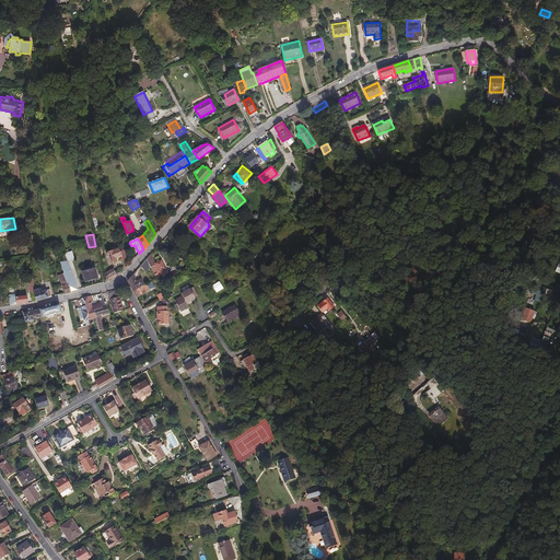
[(116,258),(121,257),(119,253),(118,249),(107,254),(111,263),(117,260),(116,258)]
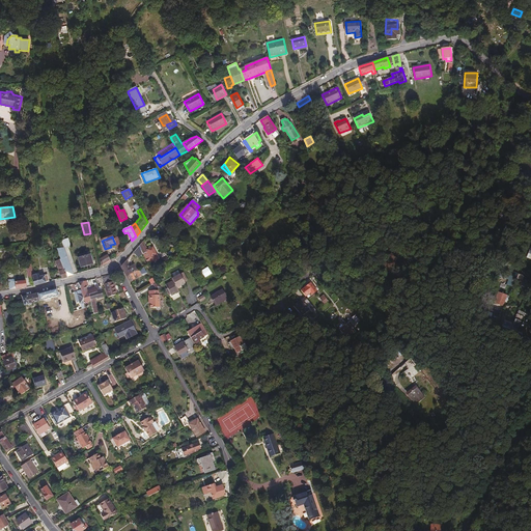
[(63,247),(63,248),(71,246),(67,239),(61,241),(63,247)]
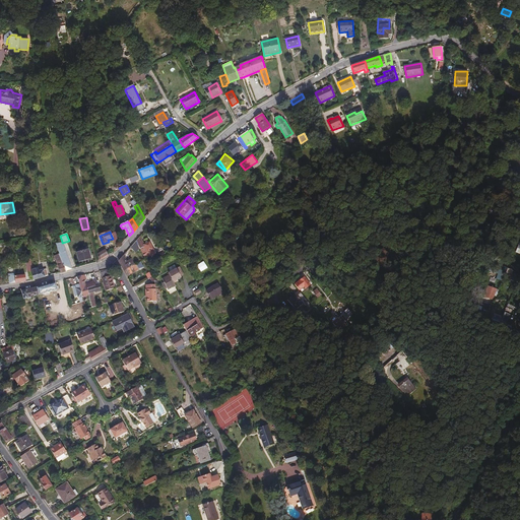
[(136,241),(140,248),(143,255),(148,252),(150,255),(150,256),(156,253),(150,242),(144,244),(143,242),(140,237),(136,241)]
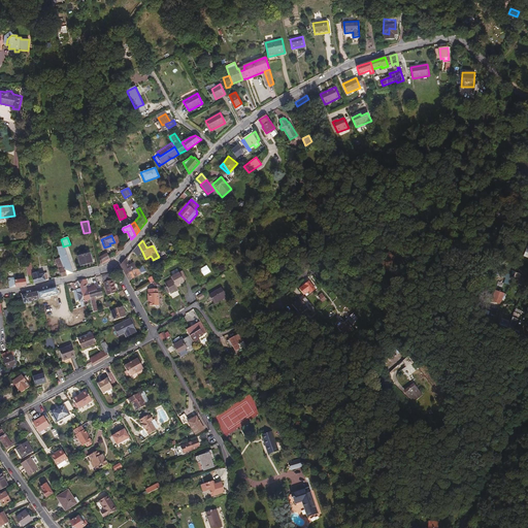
[(142,252),(138,244),(132,251),(138,256),(142,252)]
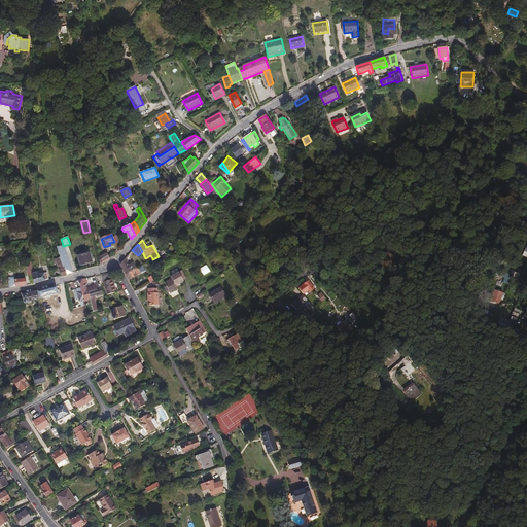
[(63,246),(63,245),(57,246),(60,258),(67,274),(72,273),(63,246)]
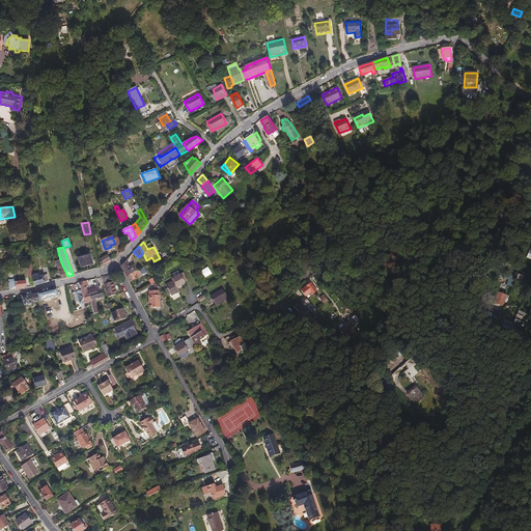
[(107,253),(100,257),(102,267),(110,260),(107,253)]
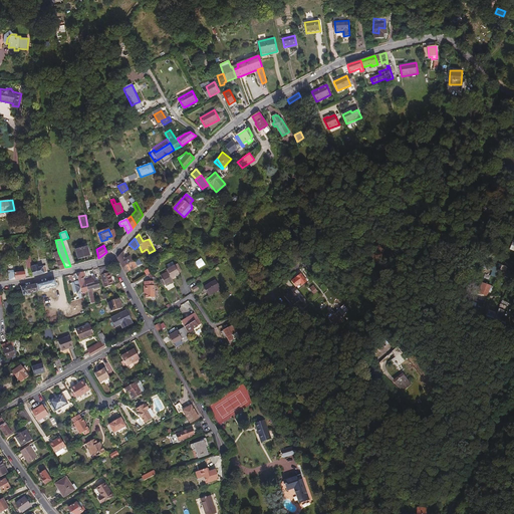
[(89,256),(87,247),(76,250),(78,259),(89,256)]
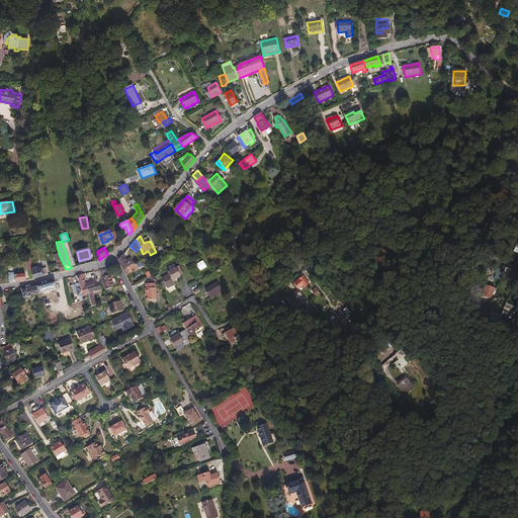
[(66,269),(59,254),(54,255),(61,271),(61,272),(66,271),(66,269)]
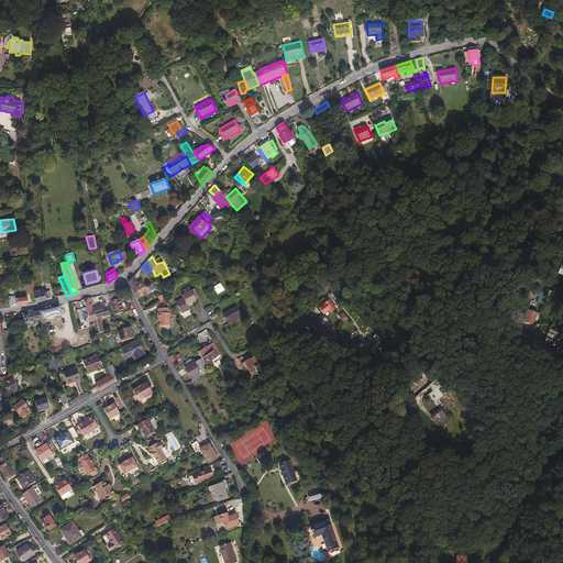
[(129,283),(134,293),(140,289),(136,284),(133,277),(129,283)]
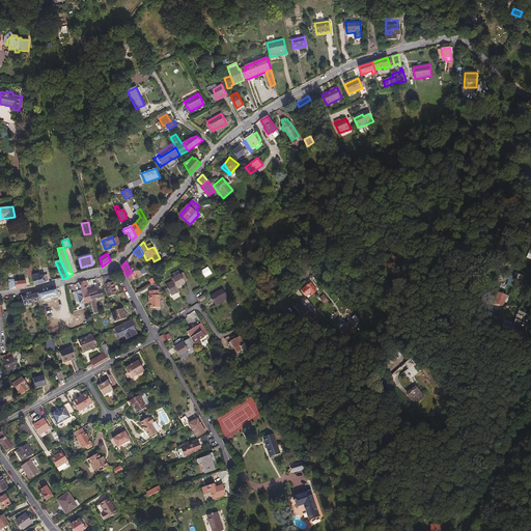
[(132,273),(127,276),(130,282),(142,276),(139,270),(136,271),(132,273)]
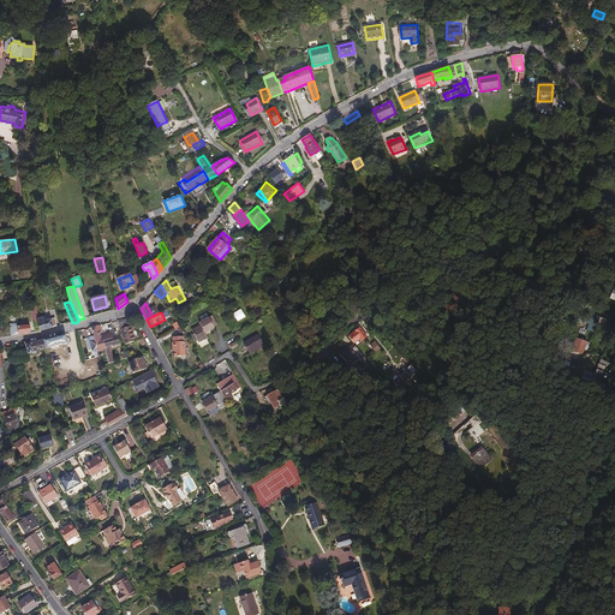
[(127,317),(118,321),(120,329),(131,326),(127,317)]
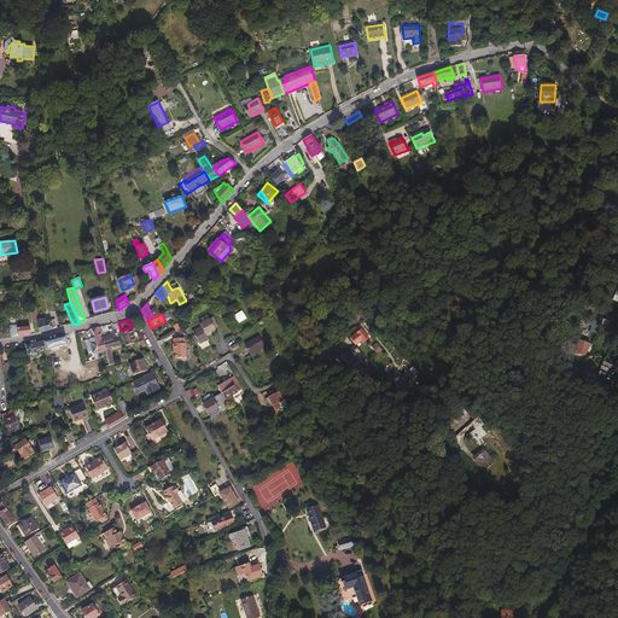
[(45,320),(38,321),(38,324),(39,330),(40,332),(57,327),(56,320),(46,322),(45,320)]
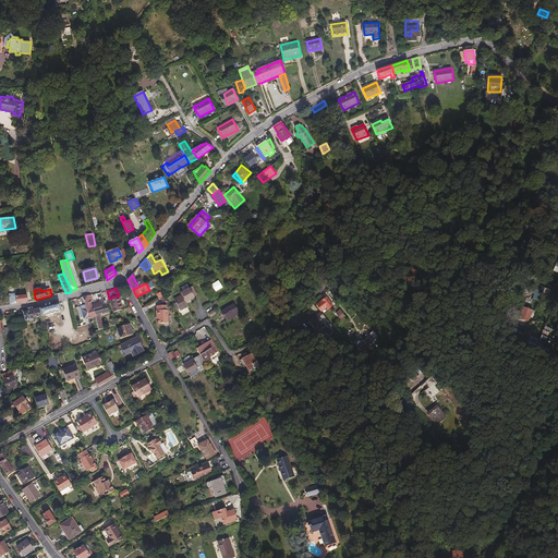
[(181,293),(182,295),(186,302),(190,301),(195,298),(190,289),(181,293)]
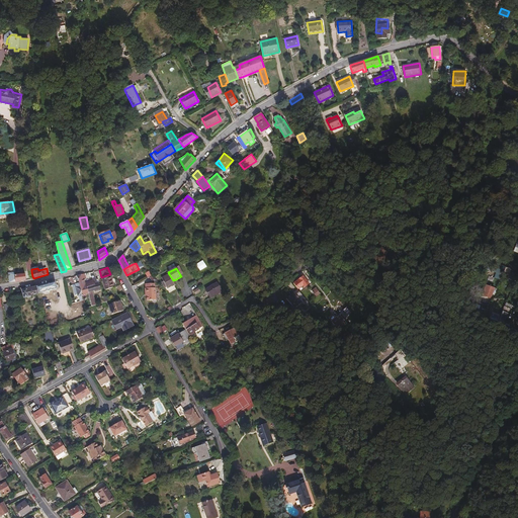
[(13,282),(26,280),(25,274),(22,274),(19,274),(15,275),(12,275),(13,282)]
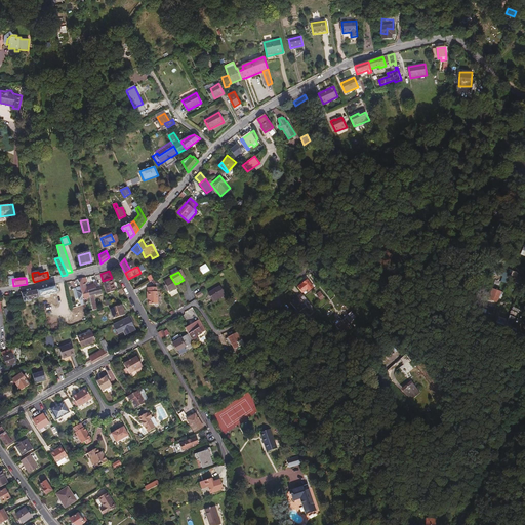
[(80,287),(81,291),(83,303),(84,305),(87,305),(86,298),(89,297),(88,291),(99,288),(99,287),(97,283),(97,282),(92,283),(92,285),(85,287),(84,283),(85,283),(84,278),(77,280),(80,287)]
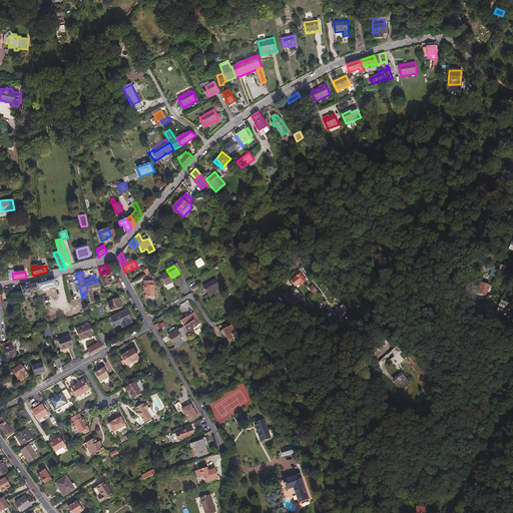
[(113,285),(109,272),(100,275),(101,277),(104,288),(113,285)]
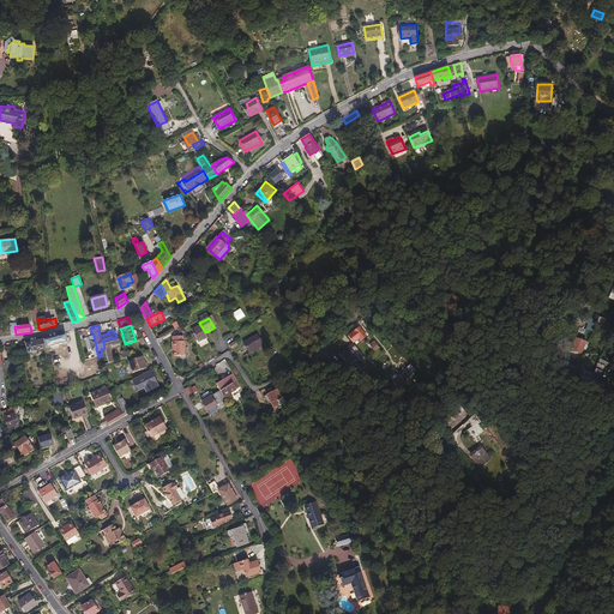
[(200,325),(192,330),(199,342),(208,337),(206,335),(205,332),(200,325)]
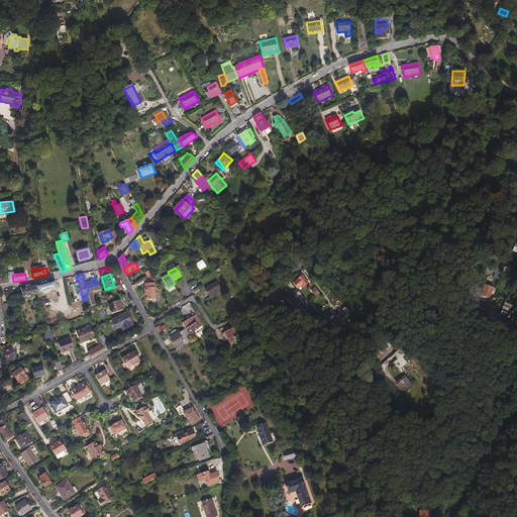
[(295,282),(298,286),(302,282),(305,286),(309,283),(302,276),(295,282)]
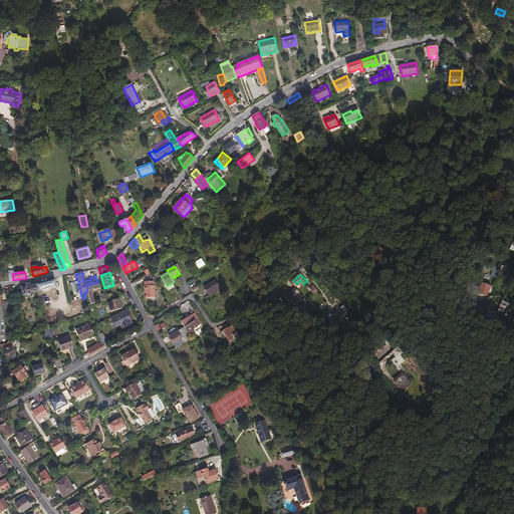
[(37,284),(39,291),(56,286),(55,280),(37,284)]
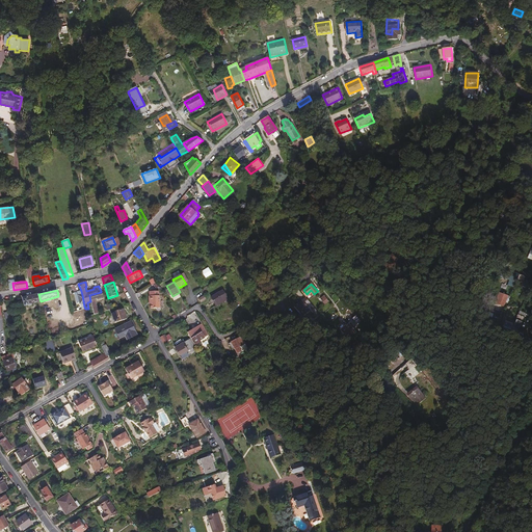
[(228,299),(222,290),(211,297),(216,307),(228,299)]
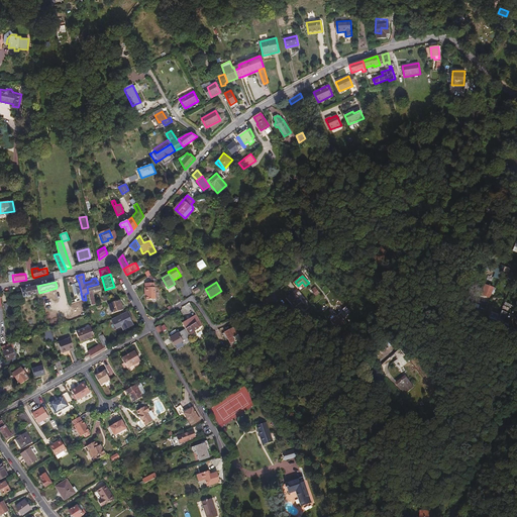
[(78,294),(79,298),(80,298),(81,301),(83,300),(82,298),(80,287),(79,283),(73,285),(75,295),(78,294)]
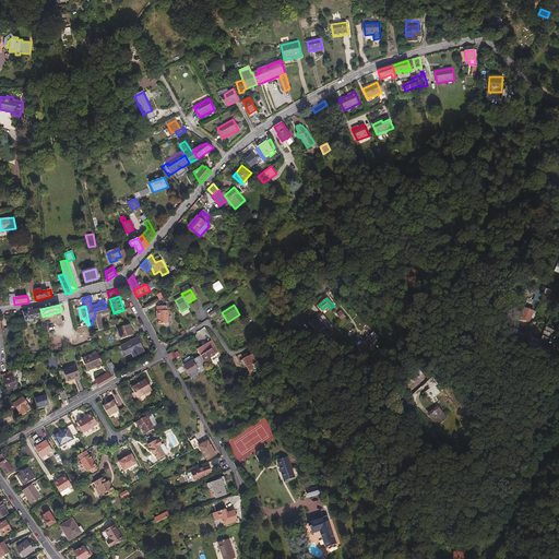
[(107,306),(106,307),(94,310),(95,317),(99,331),(104,330),(99,314),(103,313),(103,314),(109,312),(107,306)]
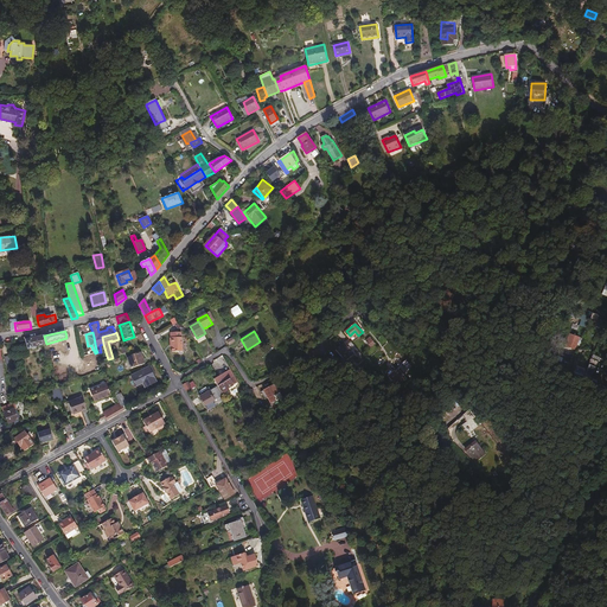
[(170,338),(170,344),(172,344),(172,347),(172,352),(183,352),(183,337),(181,337),(181,332),(171,333),(171,338),(170,338)]
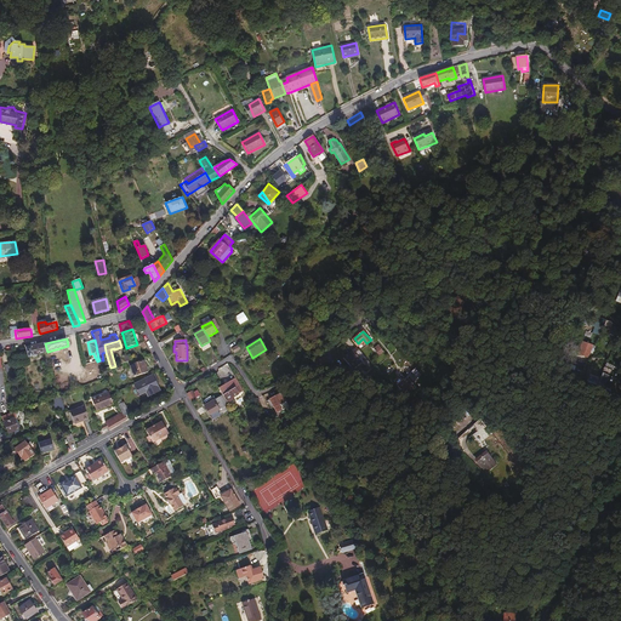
[(29,357),(47,352),(45,343),(26,347),(29,357)]
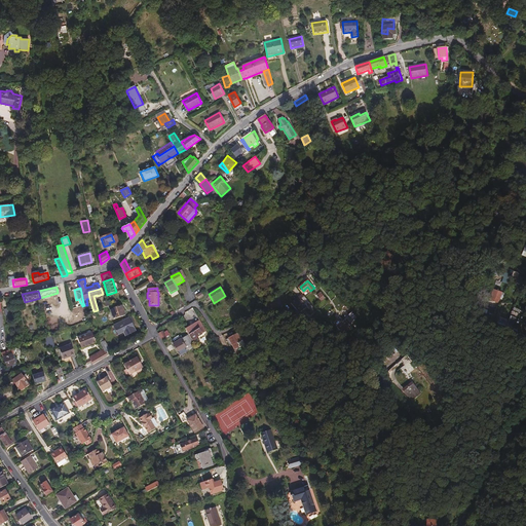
[(499,302),(501,297),(491,294),(490,299),(499,302)]
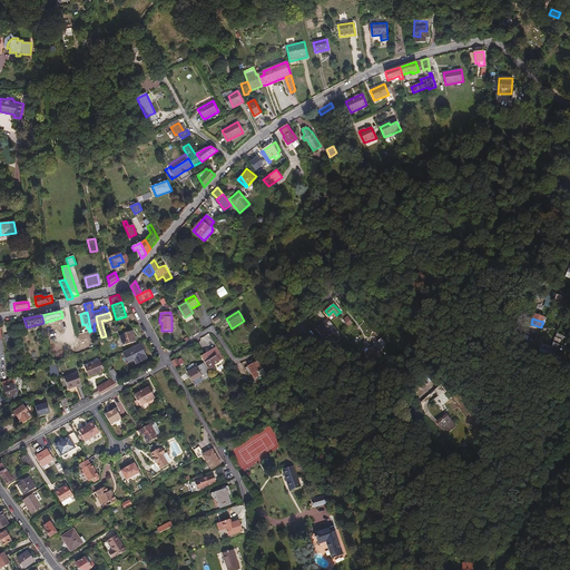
[(330,327),(324,323),(324,322),(316,328),(324,338),(332,332),(335,335),(338,332),(332,325),(330,327)]
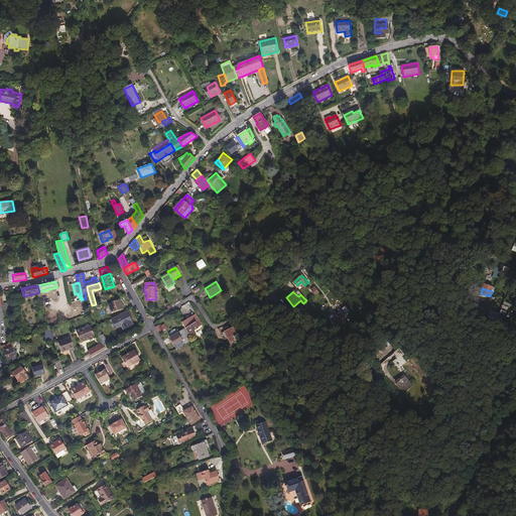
[(111,313),(123,309),(120,300),(108,303),(111,313)]
